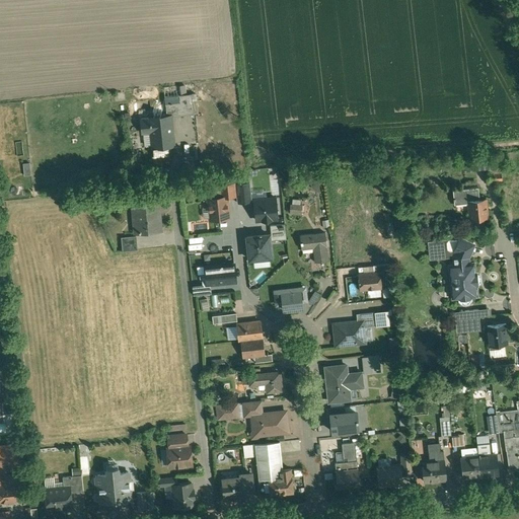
[(192,93),(179,95),(180,101),(166,103),(167,116),(171,116),(171,117),(195,114),(192,93)]
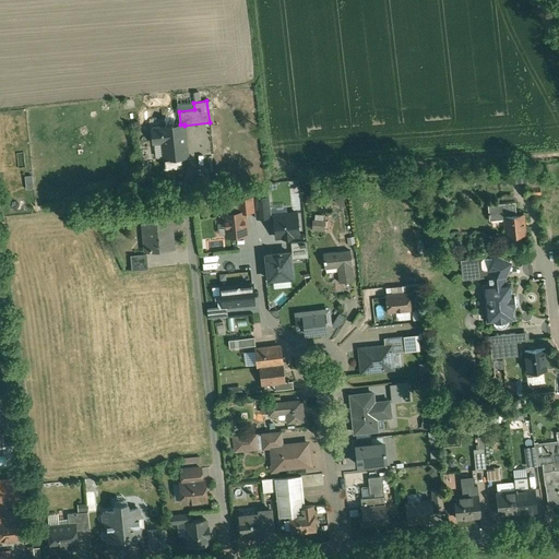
[(180,125),(162,127),(162,128),(153,129),(154,142),(164,141),(165,158),(179,157),(188,156),(185,126),(185,125),(180,125)]
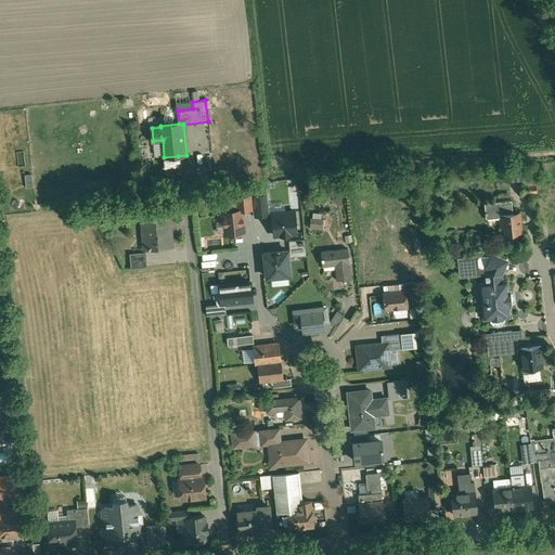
[(178,156),(165,157),(166,166),(179,165),(178,156)]
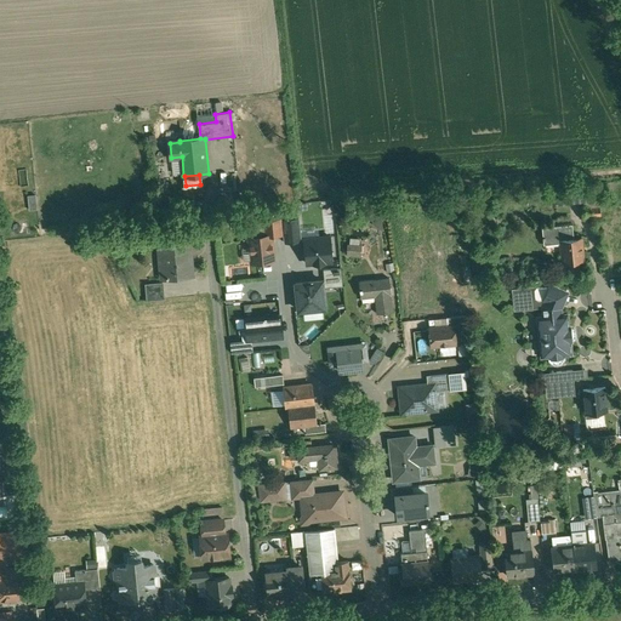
[(619,203),(600,205),(602,216),(619,215),(619,203)]
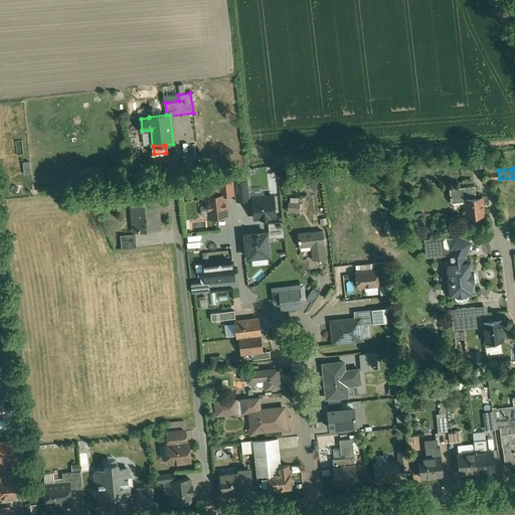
[(498,170),(485,171),(486,180),(499,179),(498,170)]
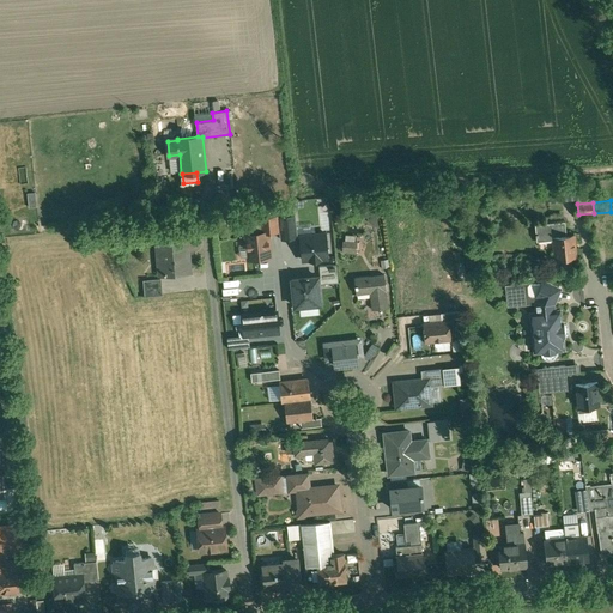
[(295,216),(279,217),(280,231),(280,240),(297,238),(295,216)]
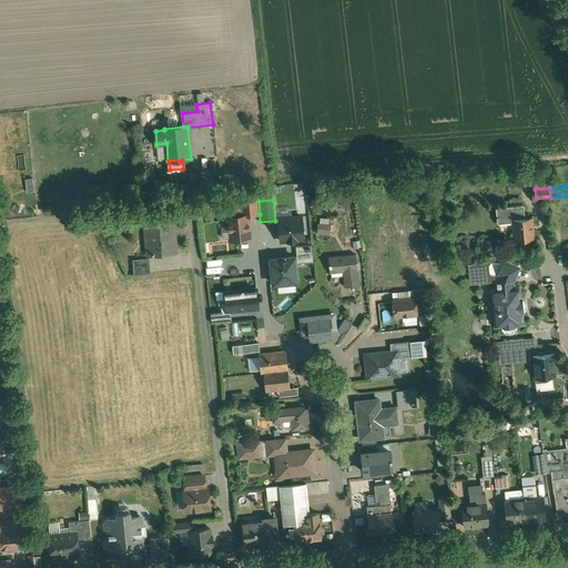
[(259,201),(241,202),(242,211),(250,210),(251,214),(260,214),(259,201)]
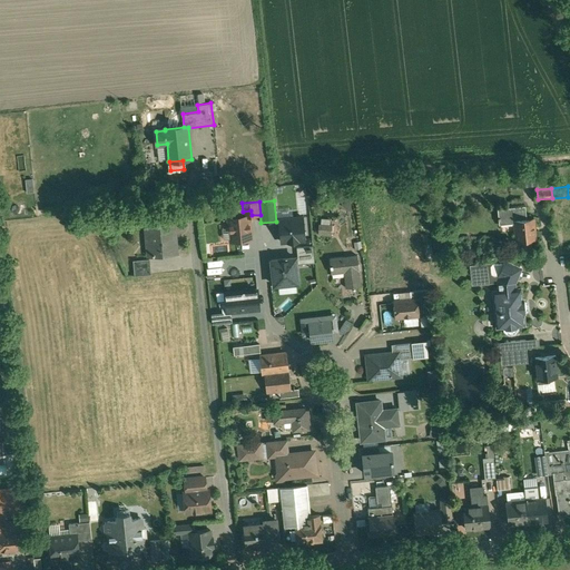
[(526,205),(499,208),(501,223),(516,222),(518,242),(537,239),(534,217),(528,217),(526,205)]
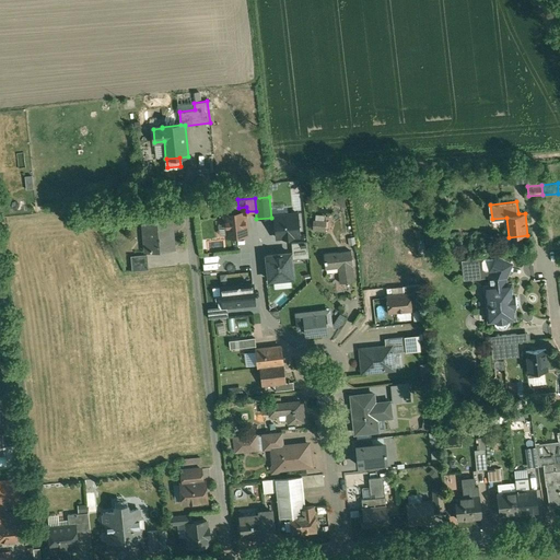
[(245,212),(225,214),(228,236),(236,235),(238,237),(243,236),(245,234),(247,234),(245,212)]
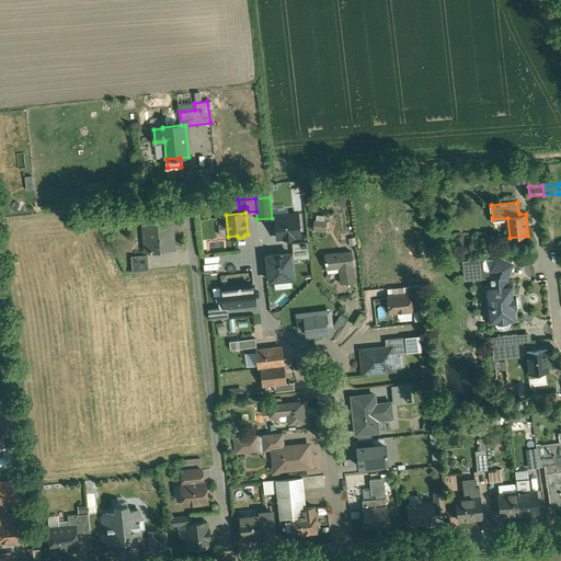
[(298,215),(275,217),(277,238),(300,236),(298,215)]
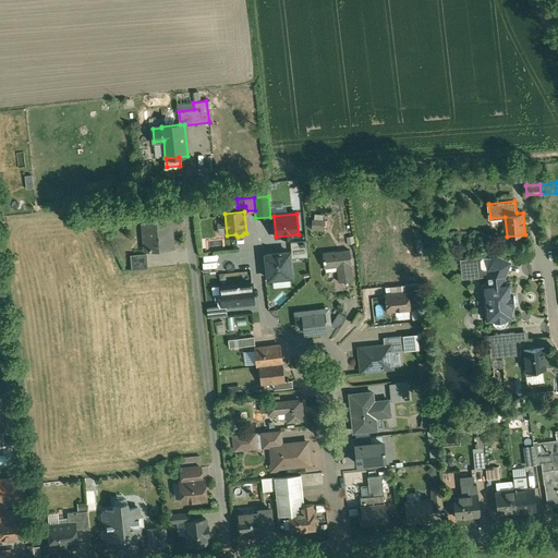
[(330,231),(331,216),(312,214),(310,229),(330,231)]
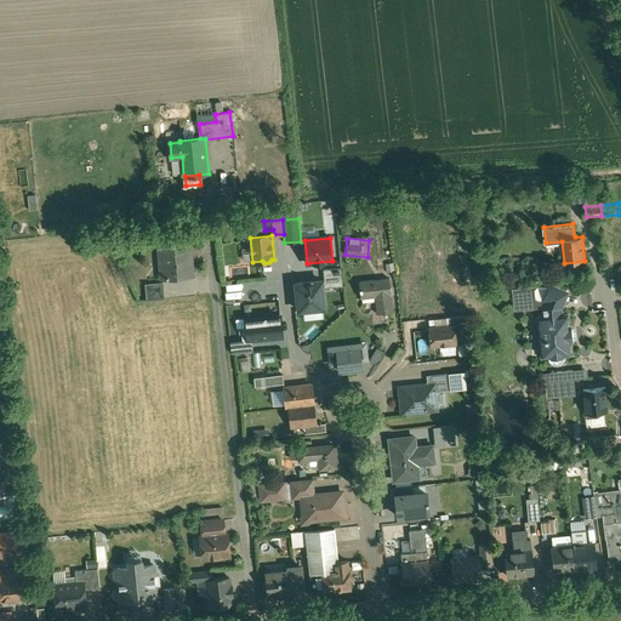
[(188,241),(157,245),(160,279),(192,275),(188,241)]
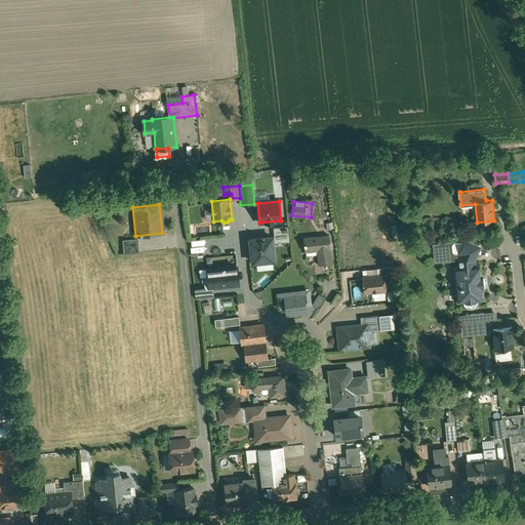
[(274,228),(275,234),(276,243),(289,242),(287,226),(274,228)]
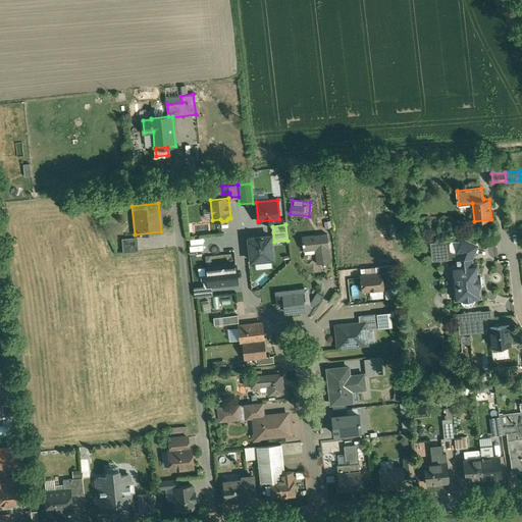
[(273,232),(249,235),(251,260),(275,258),(274,242),(273,232)]
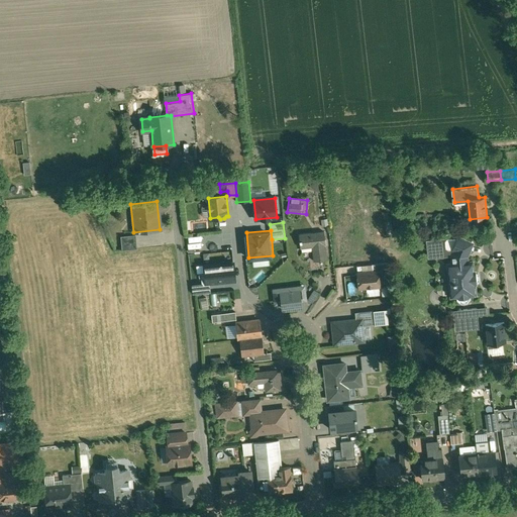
[(324,231),(300,234),(301,248),(314,246),(315,260),(327,259),(324,231)]
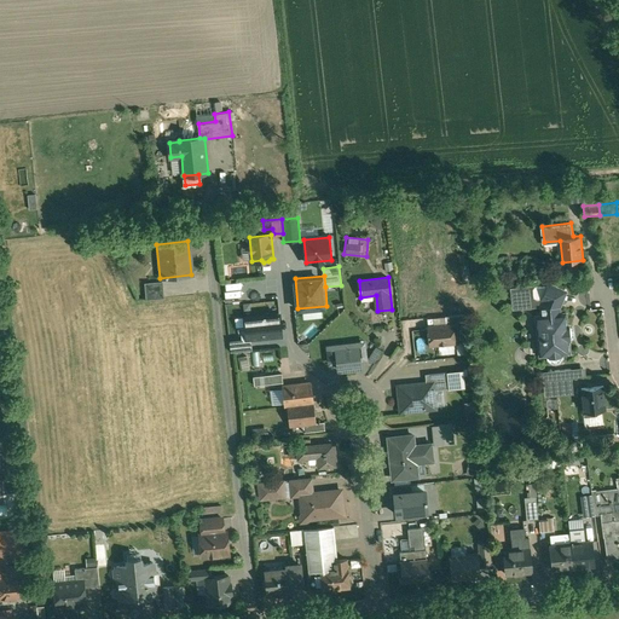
[(161,281),(144,283),(145,299),(163,296),(161,281)]
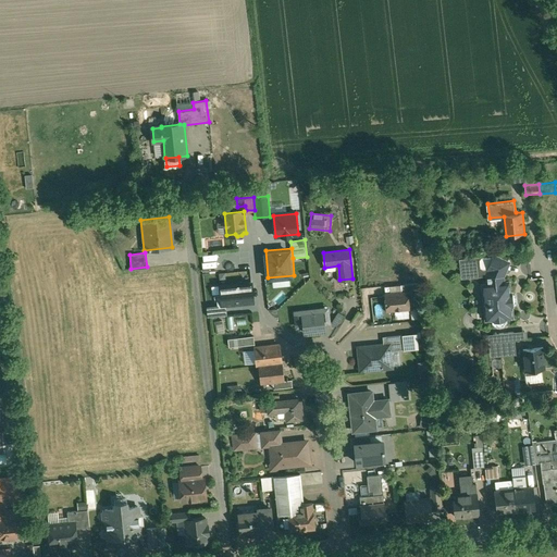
[(495,256),(461,259),(462,276),(487,274),(493,260),(495,256)]
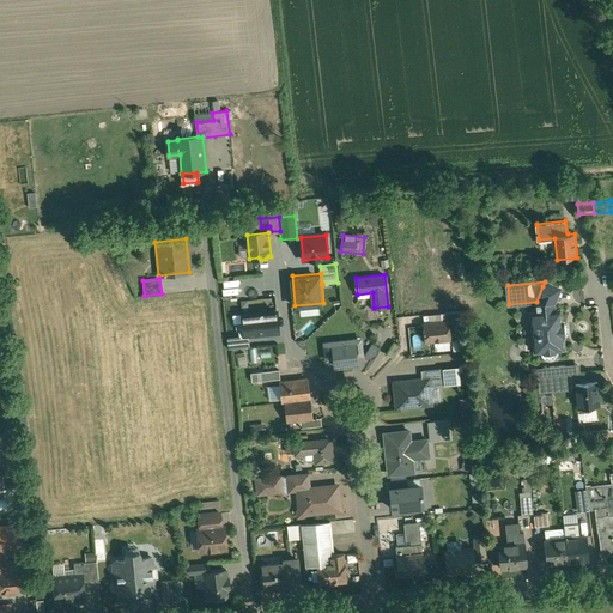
[(545,281),(542,286),(536,302),(553,303),(560,287),(545,281)]
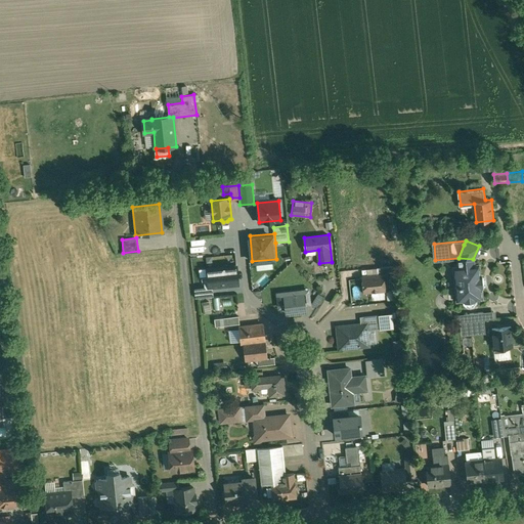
[(473,259),(459,258),(460,267),(454,267),(457,300),(464,300),(464,303),(468,306),(473,306),(477,302),(476,298),(482,298),(481,288),(483,288),(482,274),(480,274),(479,265),(474,265),(473,259)]
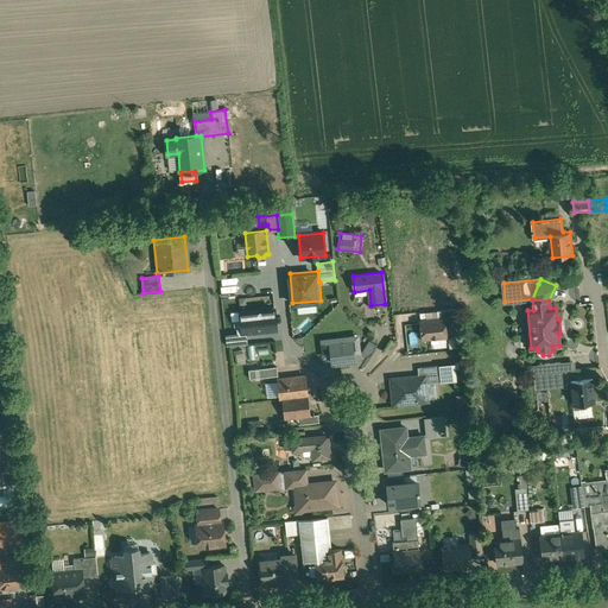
[(247,335),(278,331),(276,308),(239,311),(241,334),(226,335),(227,346),(247,344),(247,335)]
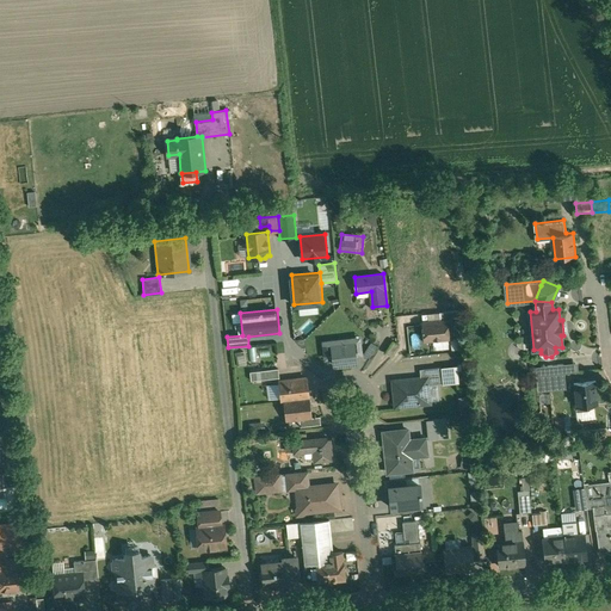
[(458,310),(429,313),(430,321),(448,320),(460,319),(458,310)]
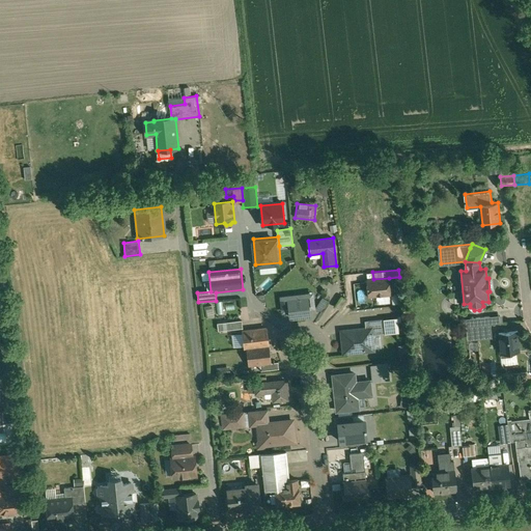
[(373,279),(367,280),(369,296),(390,294),(389,278),(373,279)]
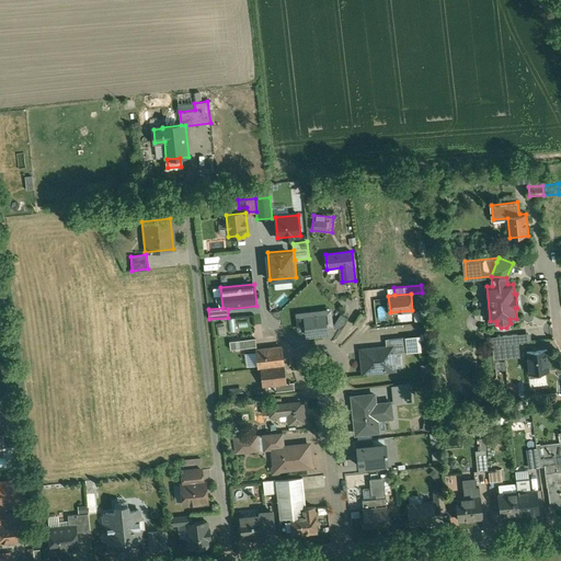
[(331,308),(295,312),(297,331),(305,330),(306,338),(328,335),(327,328),(333,328),(331,308)]
